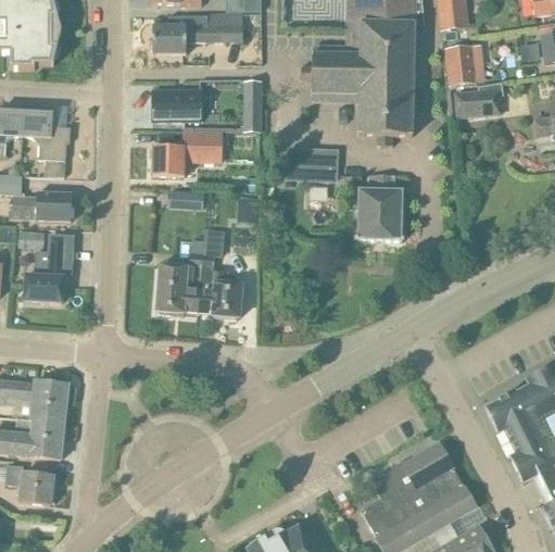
[(0,0),(0,53),(10,53),(10,69),(36,67),(36,64),(54,64),(54,61),(59,46),(52,45),(52,16),(58,15),(53,0),(0,0)]
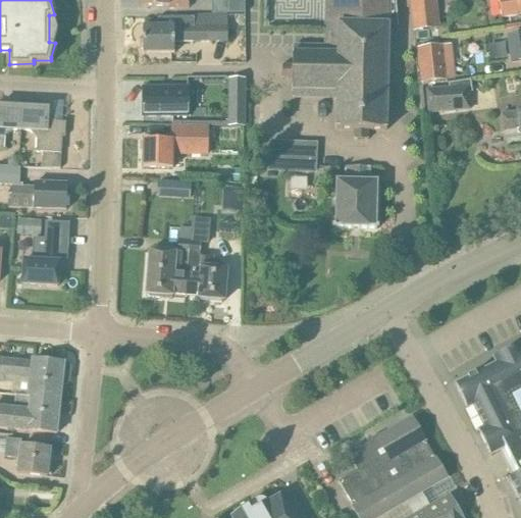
[(244,8),(244,0),(218,0),(219,9),(244,8)]
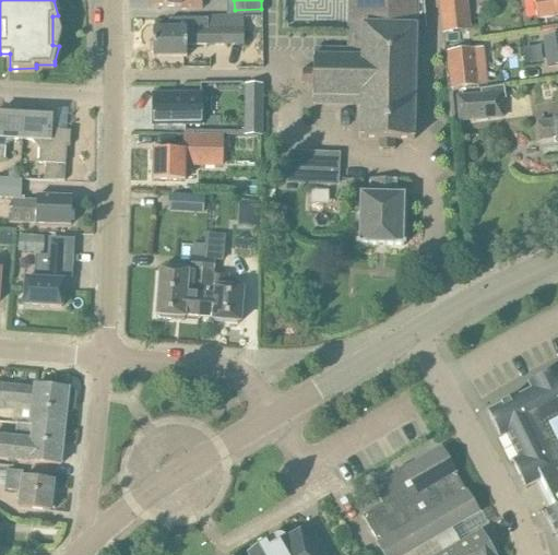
[(304,66),(304,80),(313,81),(313,93),(315,93),(315,101),(361,102),(360,134),(380,136),(380,145),(395,145),(395,136),(415,136),(416,82),(419,82),(419,68),(416,68),(417,24),(417,0),(349,0),(349,46),(316,46),(315,52),(313,66),(304,66)]
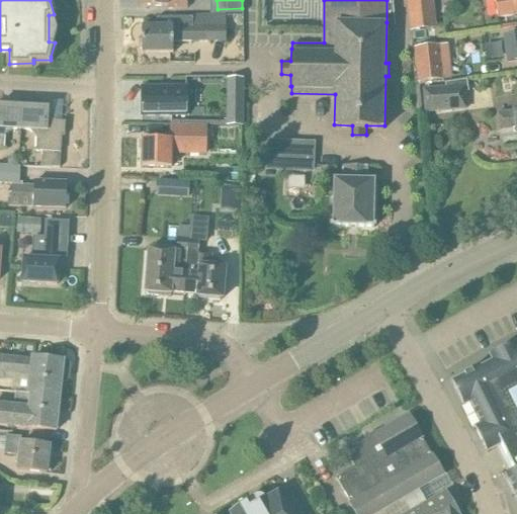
[(408,0),(411,28),(438,26),(435,0),(408,0)]
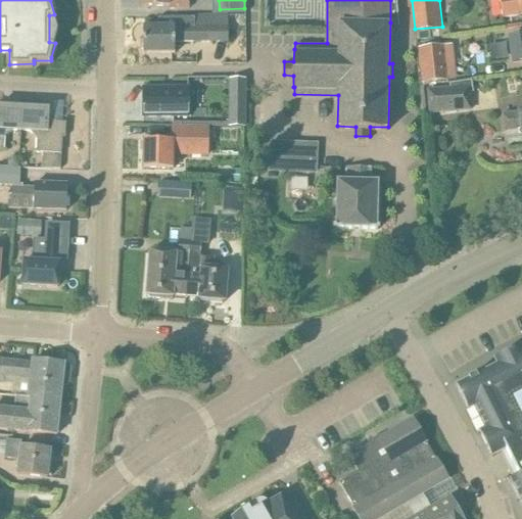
[(501,0),(503,14),(510,14),(521,11),(521,0),(501,0)]
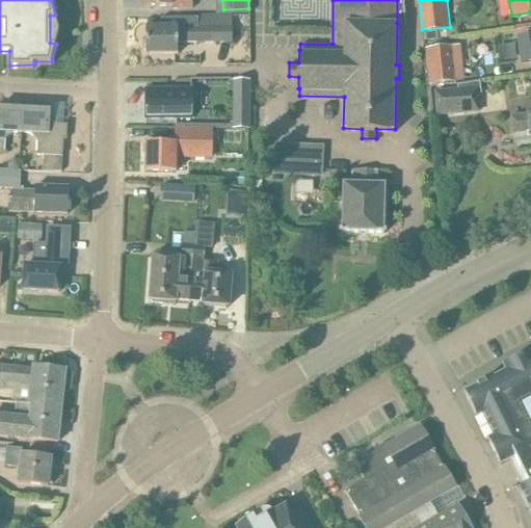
[(162,24),(147,24),(147,51),(179,51),(179,40),(232,38),(232,11),(198,12),(198,14),(162,15),(162,24)]
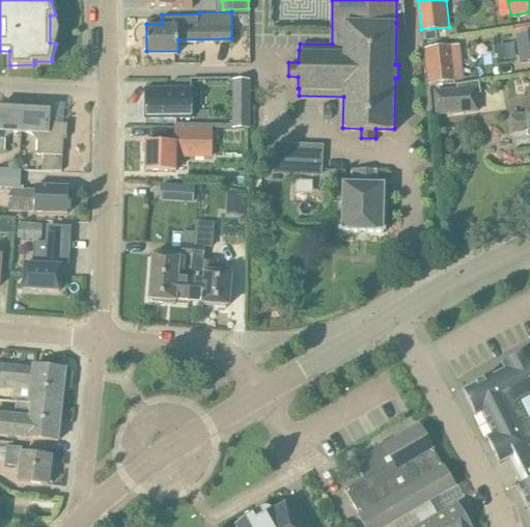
[(529,32),(521,34),(517,35),(521,60),(529,59),(529,32)]
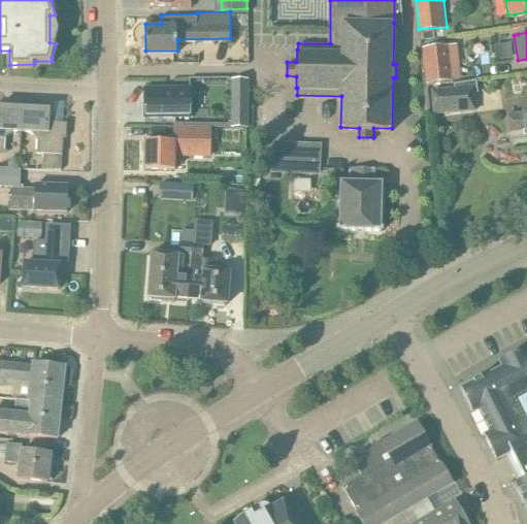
[(451,45),(423,47),(426,79),(454,76),(451,45)]
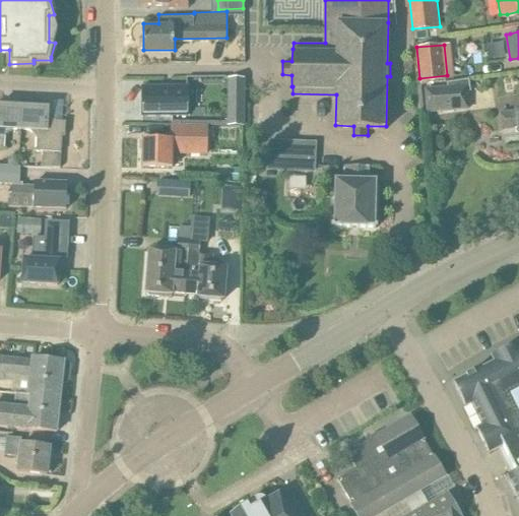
[(206,90),(206,73),(184,74),(184,81),(188,81),(188,91),(206,90)]
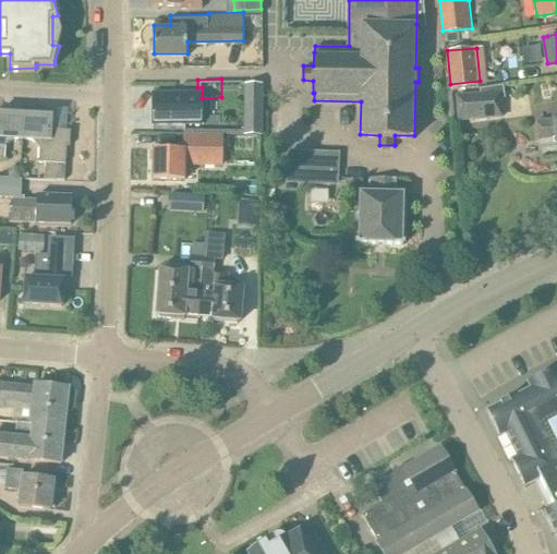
[(494,83),(495,87),(460,93),(462,115),(515,107),(511,89),(515,89),(512,80),(494,83)]
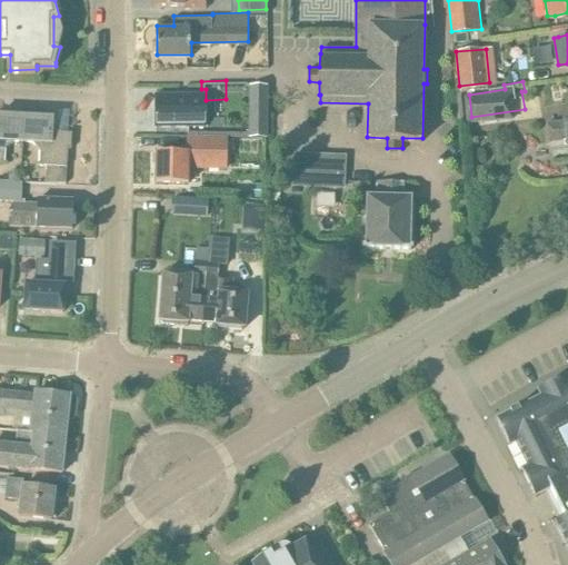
[(206,122),(206,91),(157,92),(157,122),(206,122)]
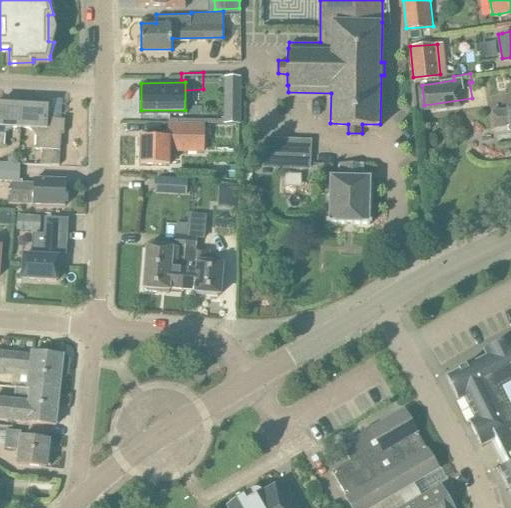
[(241,92),(226,92),(225,120),(240,121),(241,92)]
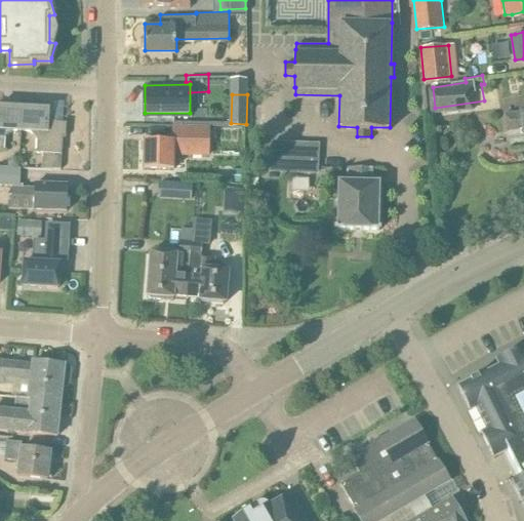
[(23,127),(24,105),(0,103),(0,147),(7,148),(7,147),(5,147),(5,134),(14,127),(23,127)]
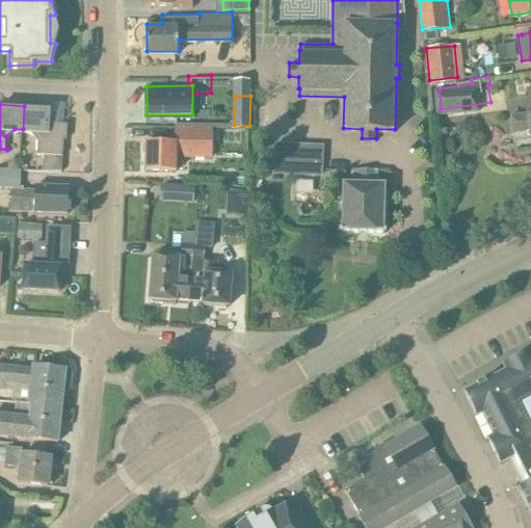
[(51,107),(24,106),(23,129),(31,130),(38,138),(37,150),(35,150),(34,152),(44,152),(43,167),(54,168),(62,168),(63,136),(68,136),(68,122),(50,121),(51,107)]
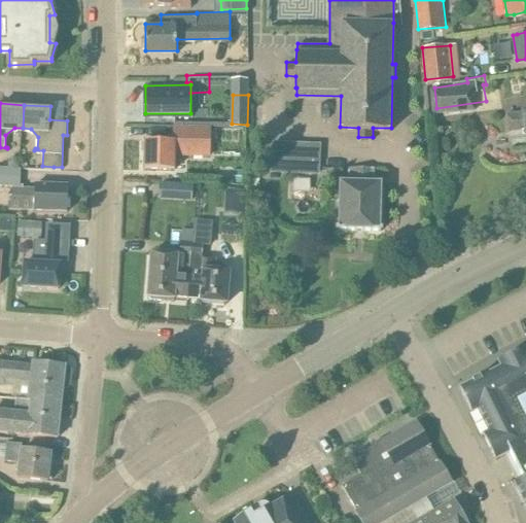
[(525,107),(507,110),(511,129),(525,126),(525,107)]
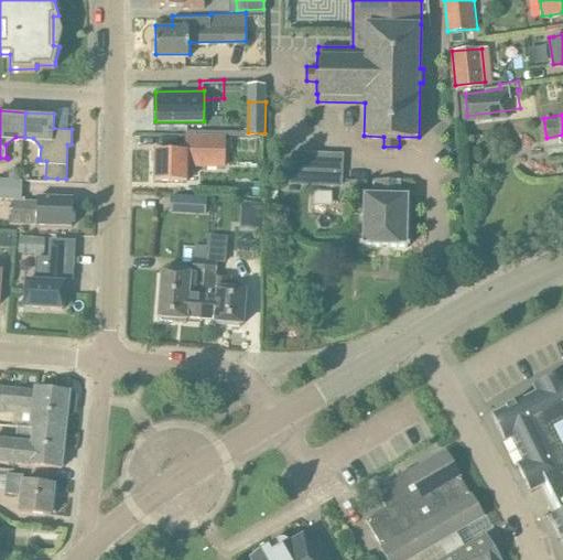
[(155,178),(177,178),(187,178),(187,164),(227,165),(227,133),(187,132),(187,148),(157,147),(155,178)]
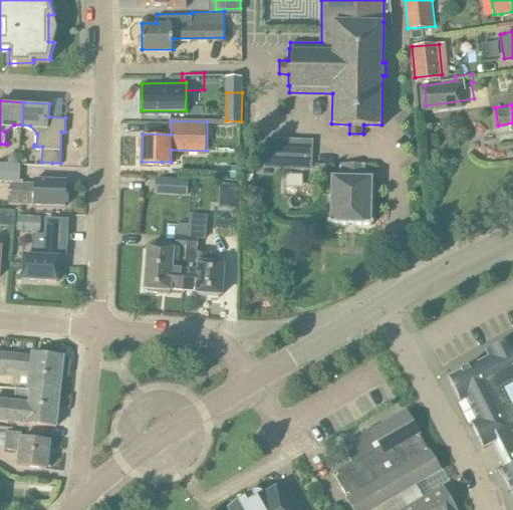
[(266,148),(265,166),(312,168),(313,160),(314,137),(267,135),(266,148)]
